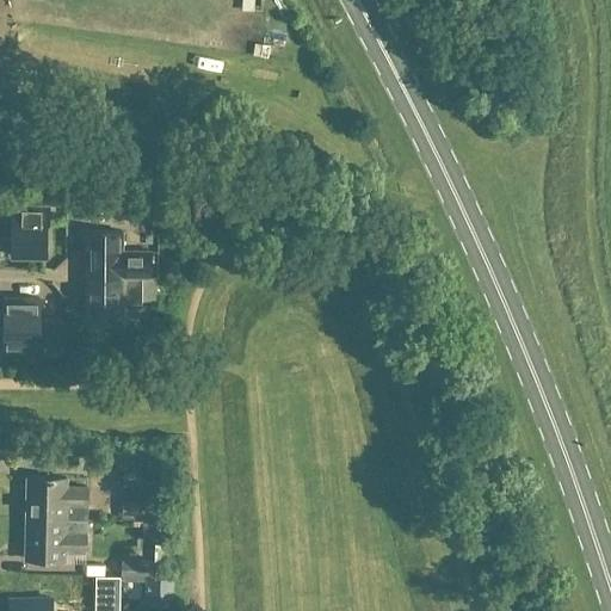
[(10,189),(10,208),(48,208),(48,190),(11,189),(10,189)]
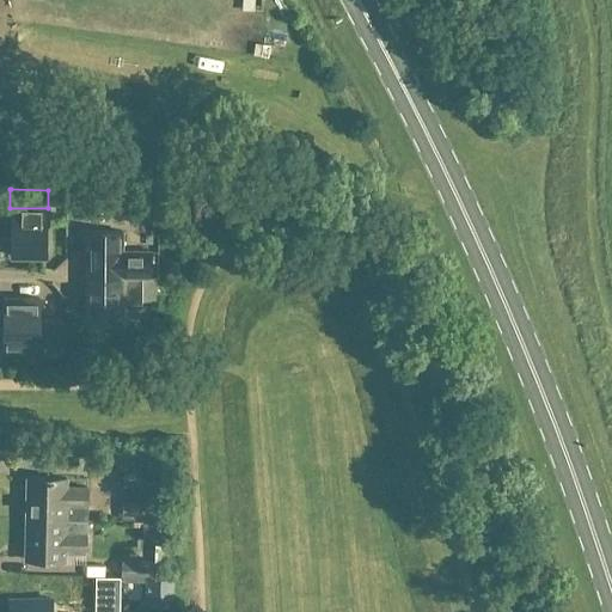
[(11,208),(11,224),(11,258),(46,258),(46,224),(48,224),(48,208),(11,208)]
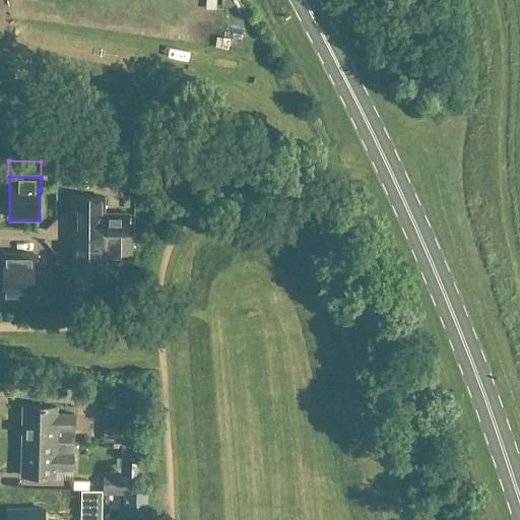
[(103,216),(103,214),(104,199),(74,198),(73,239),(120,239),(128,239),(128,216),(103,216)]
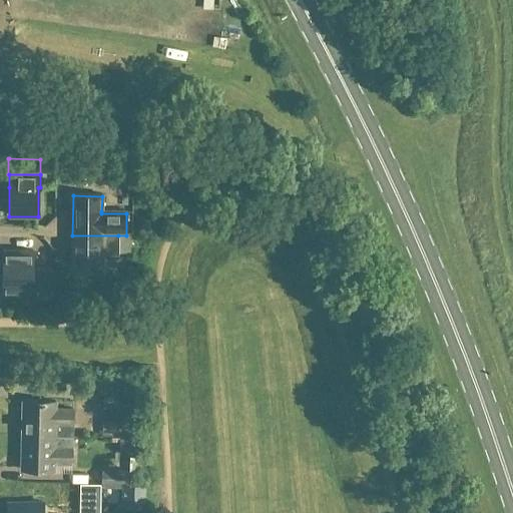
[(72,235),(71,275),(100,275),(101,262),(101,258),(117,258),(117,254),(118,235),(72,235)]
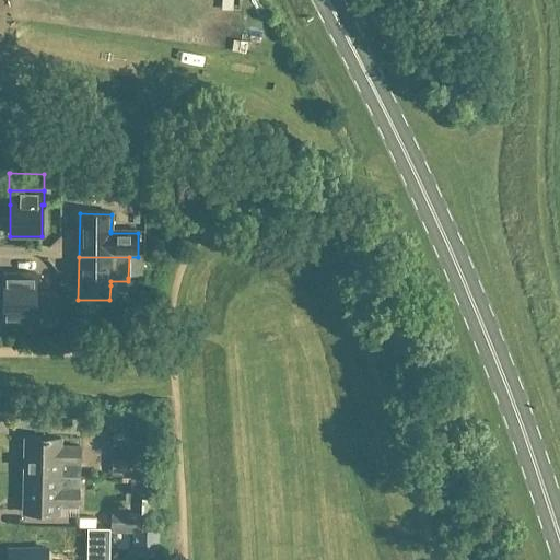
[(3,306),(3,325),(13,325),(46,325),(57,325),(57,294),(35,294),(35,276),(3,276),(3,306)]
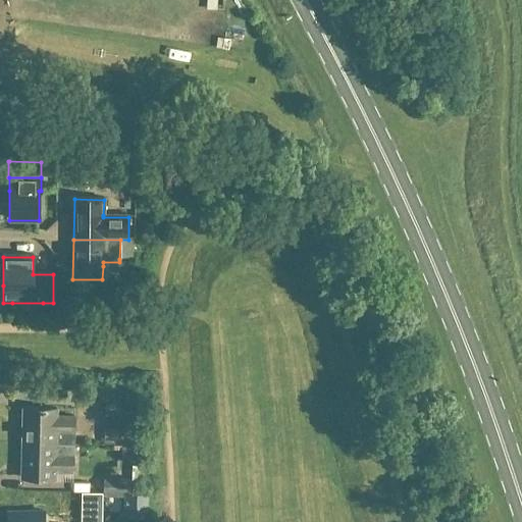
[(105,415),(132,415),(132,403),(105,403),(105,415)]
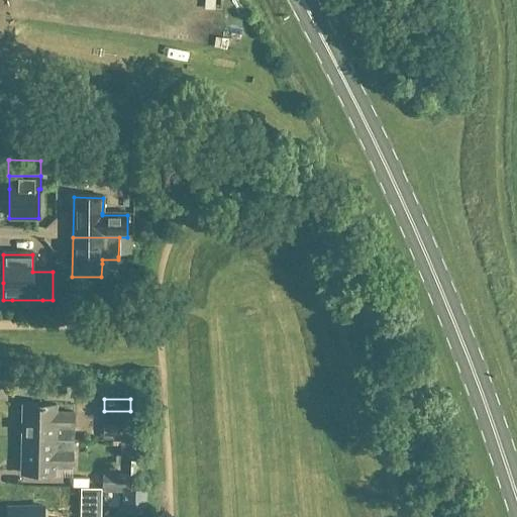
[(23,405),(22,440),(73,441),(73,414),(56,413),(56,406),(23,405)]
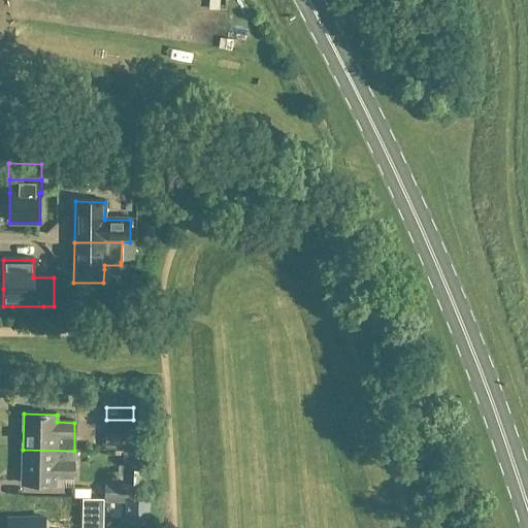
[(23,450),(22,485),(55,486),(55,479),(73,479),(74,462),(74,451),(23,450)]
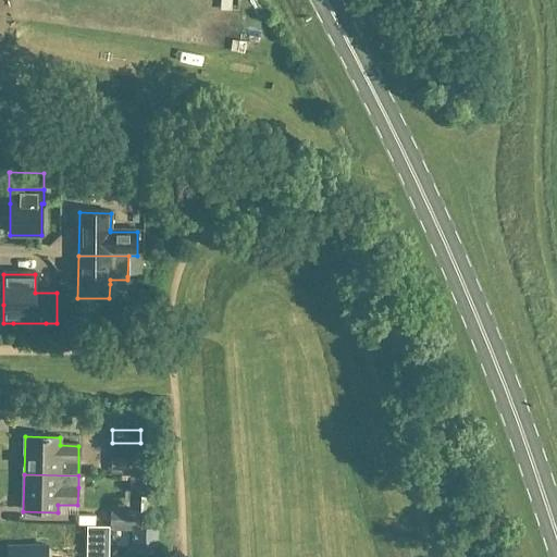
[(109,528),(112,528),(139,529),(139,512),(109,511),(109,528)]
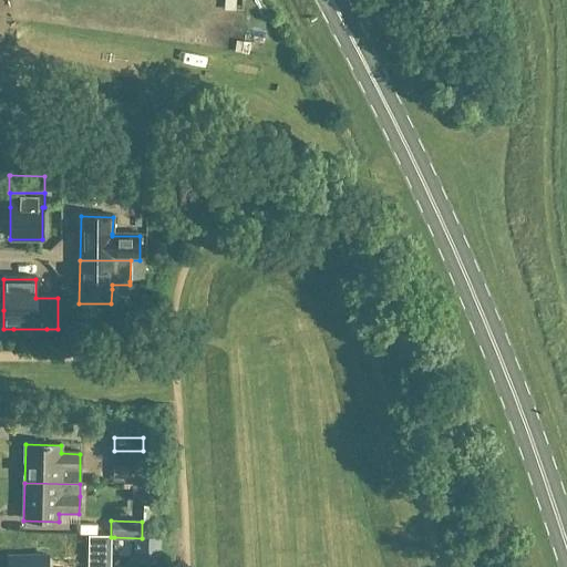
[(86,566),(106,566),(107,537),(88,537),(86,566)]
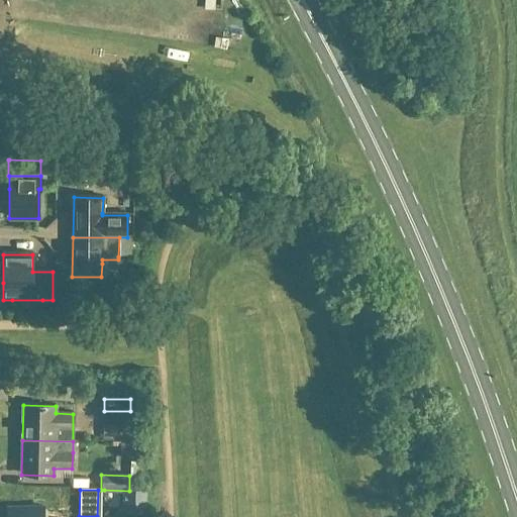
[(42,516),(42,508),(8,509),(7,516),(42,516)]
